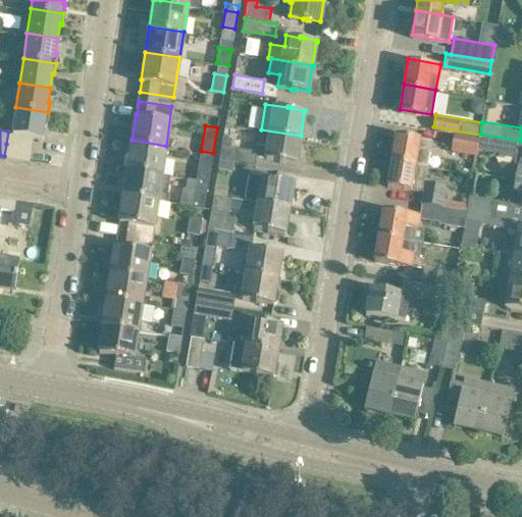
[(302,136),(301,136),(261,130),(258,144),(267,145),(265,156),(279,159),(278,160),(282,160),(283,159),(297,161),(297,160),(296,160),(301,137),(302,137),(302,136)]
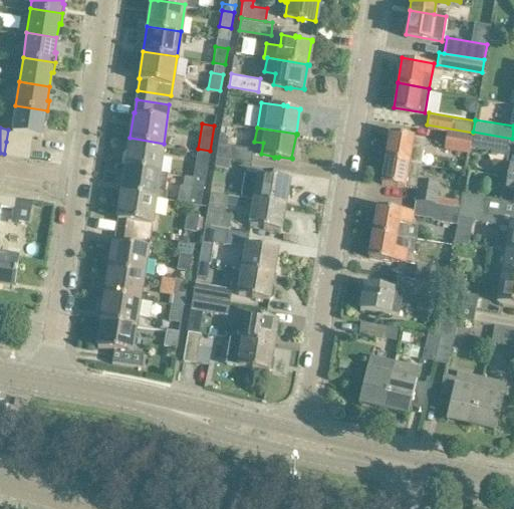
[(30,146),(32,134),(11,130),(8,130),(6,142),(30,146)]
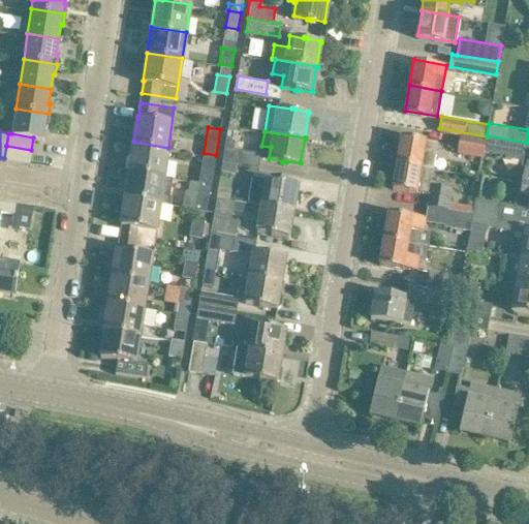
[(485,148),(486,137),(461,133),(458,151),(484,155),(485,148)]
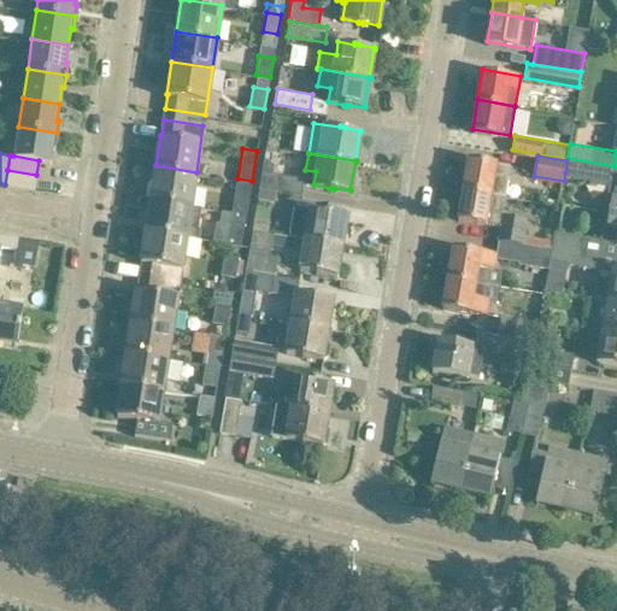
[(468,157),(463,187),(505,194),(510,164),(468,157)]
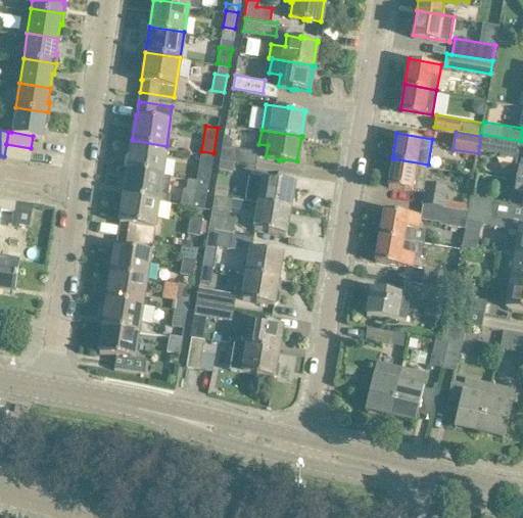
[(522,151),(520,151),(521,141),(481,134),(481,135),(480,136),(479,146),(516,152),(512,177),(522,179),(522,151)]
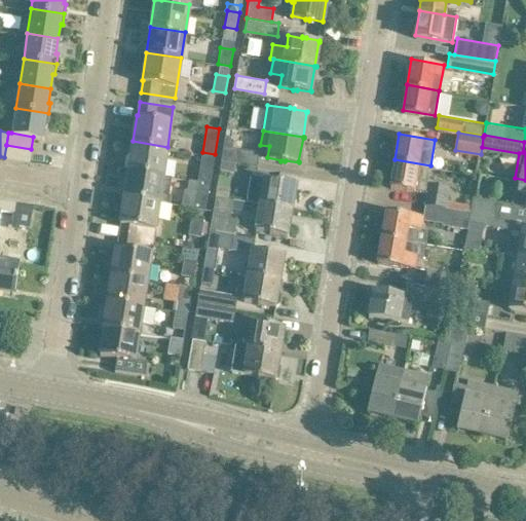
[(257,165),(259,150),(231,146),(233,138),(225,136),(221,159),(235,161),(257,165)]
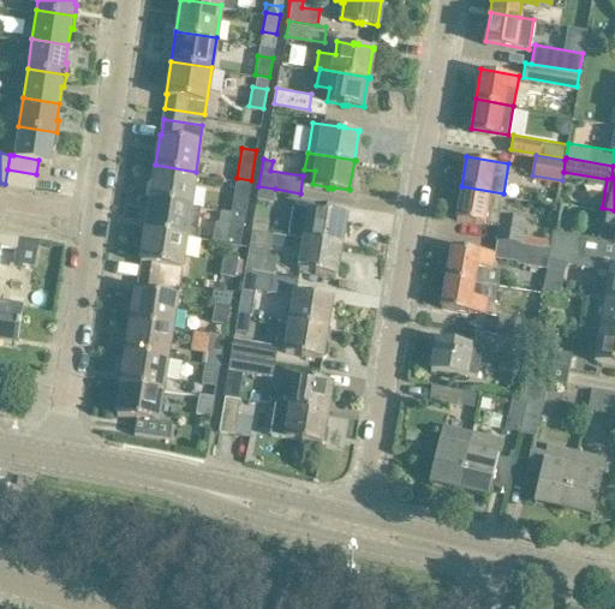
[(191,201),(196,172),(155,165),(150,195),(191,201)]
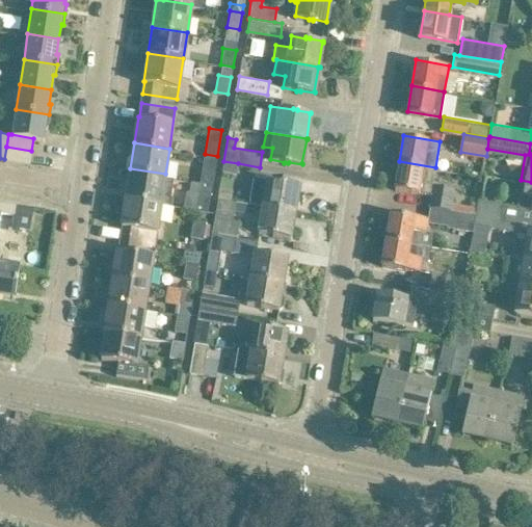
[(30,163),(31,151),(6,147),(4,159),(30,163)]
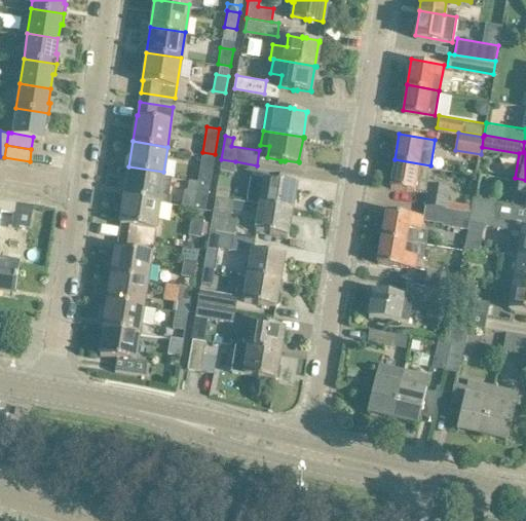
[(212,171),(215,154),(202,152),(199,169),(212,171)]
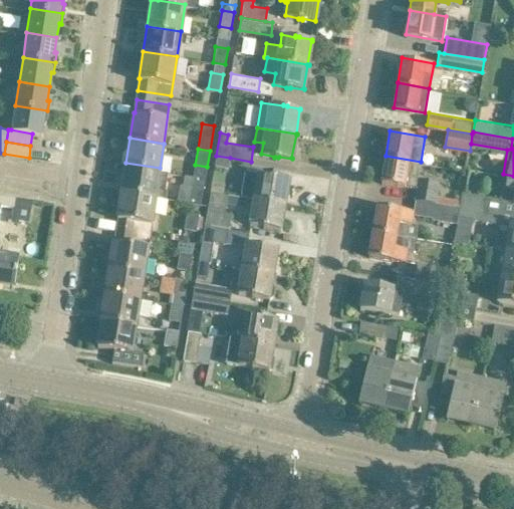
[(216,156),(215,164),(229,166),(230,158),(216,156)]
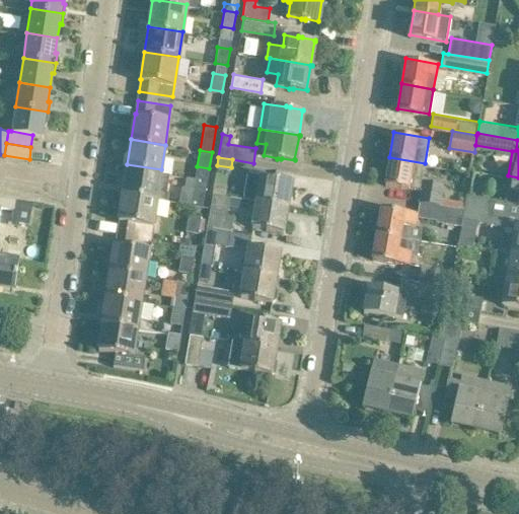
[(422,178),(425,163),(389,157),(385,182),(421,189),(419,201),(439,204),(439,203),(443,182),(422,178)]
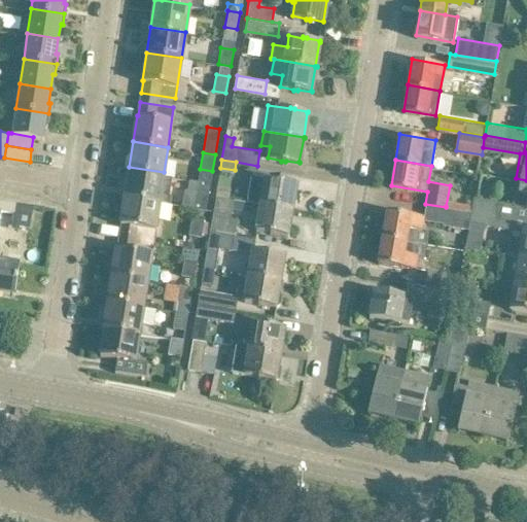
[(160,201),(164,172),(129,167),(125,195),(160,201)]
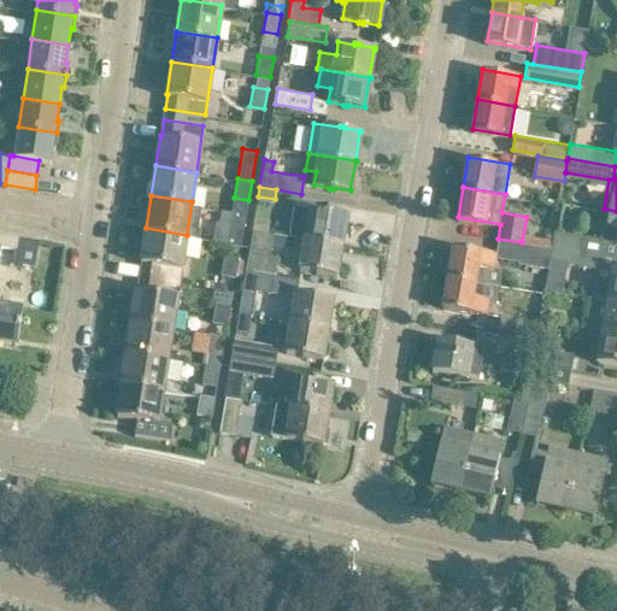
[(289,235),(305,238),(341,244),(346,215),(347,213),(330,211),(331,210),(327,209),(325,210),(294,205),(289,235)]
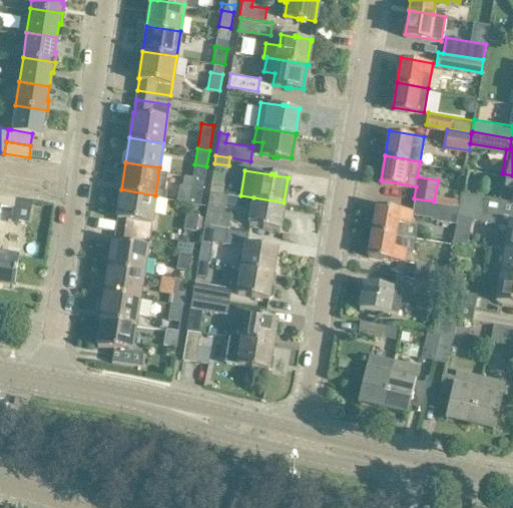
[(512,175),(502,173),(498,199),(512,201),(512,175)]
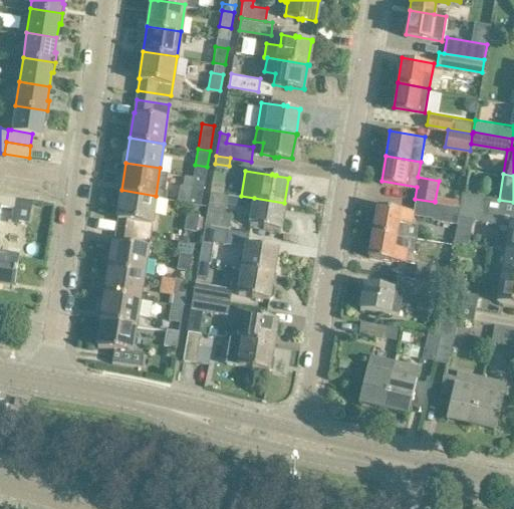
[(201,203),(203,187),(192,186),(189,201),(201,203)]
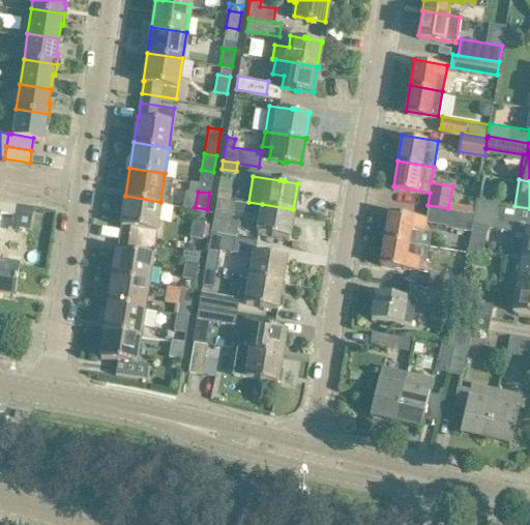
[(154,241),(160,202),(125,196),(121,224),(122,224),(120,236),(154,241)]
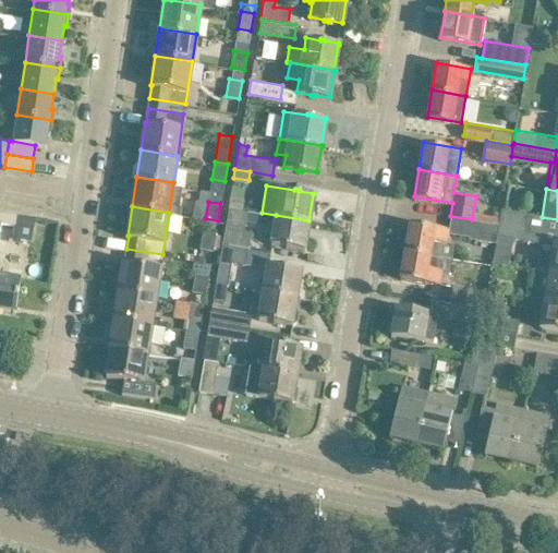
[(250,235),(237,232),(240,211),(228,208),(222,243),(247,248),(250,235)]
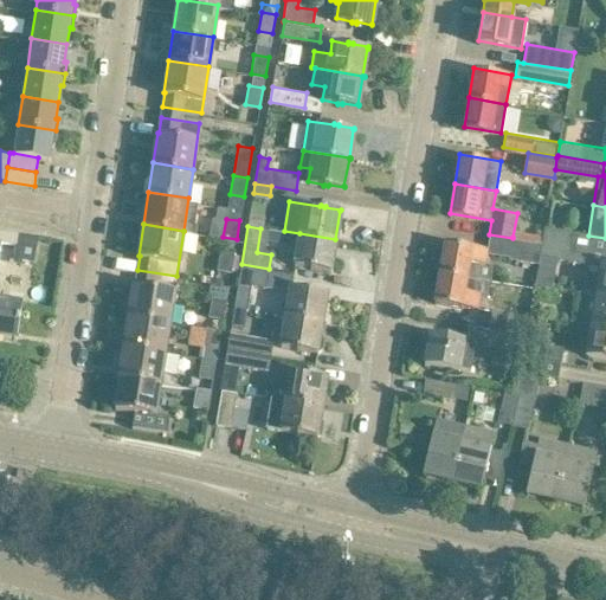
[(17,243),(18,231),(2,228),(0,239),(17,243)]
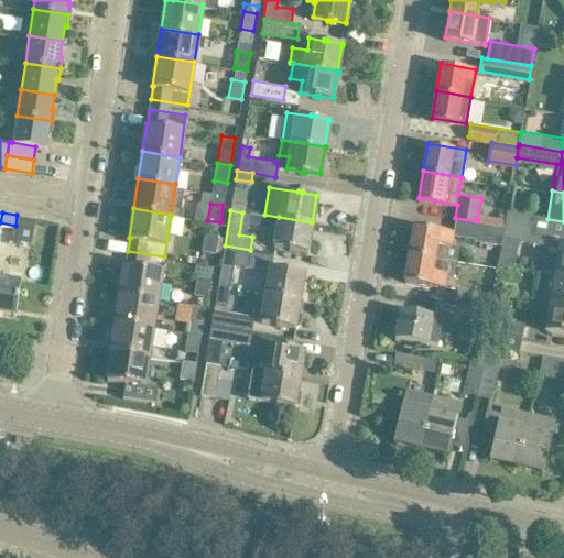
[(313,223),(313,222),(312,222),(279,217),(274,244),(289,247),(289,248),(293,249),(293,248),(307,250),(307,249),(312,223),(313,223)]
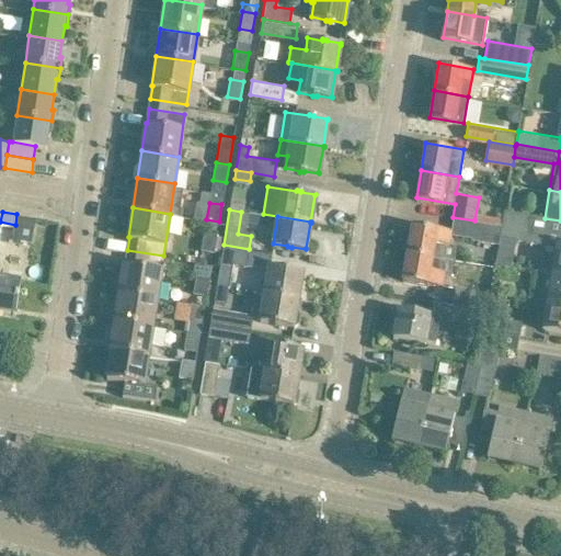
[(474,219),(474,220),(471,238),(499,242),(500,237),(502,224),(474,219)]
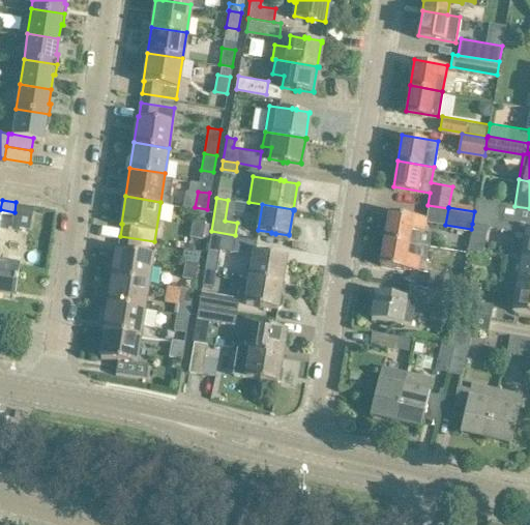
[(513,227),(516,216),(501,214),(474,210),(474,211),(472,224),(512,231),(513,227)]
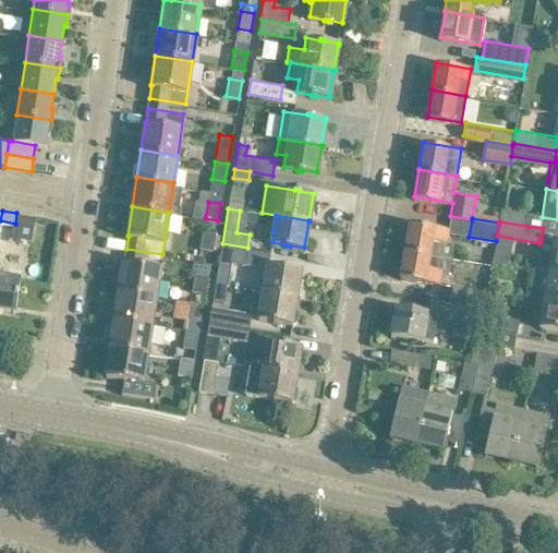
[(449,229),(410,223),(404,250),(452,257),(455,243),(447,242),(449,229)]
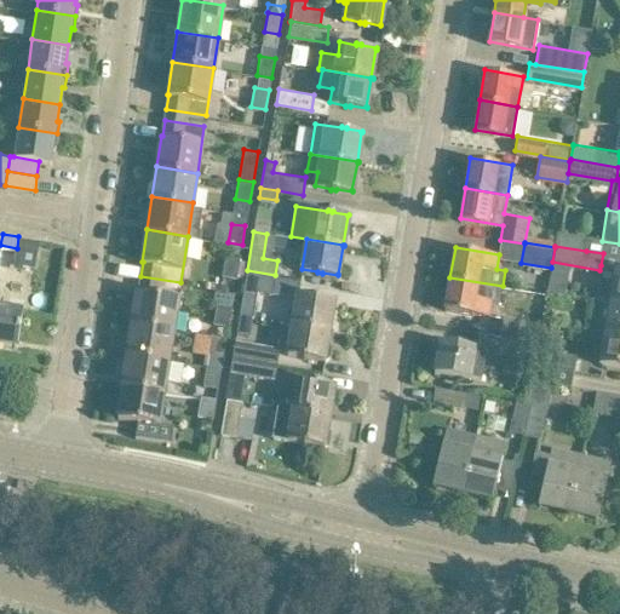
[(236,276),(240,257),(227,254),(223,274),(236,276)]
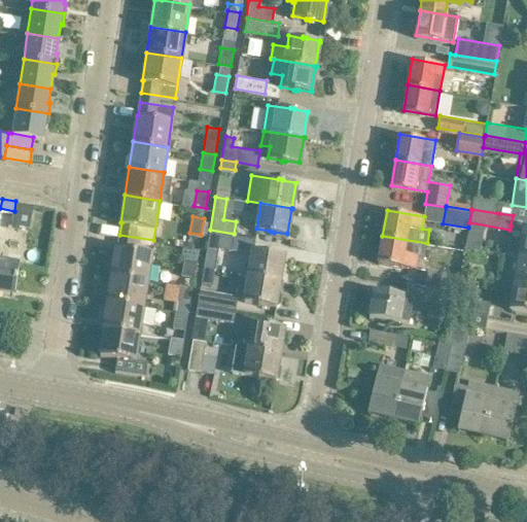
[(526,228),(523,228),(521,238),(508,236),(505,253),(518,255),(518,254),(526,255),(526,228)]
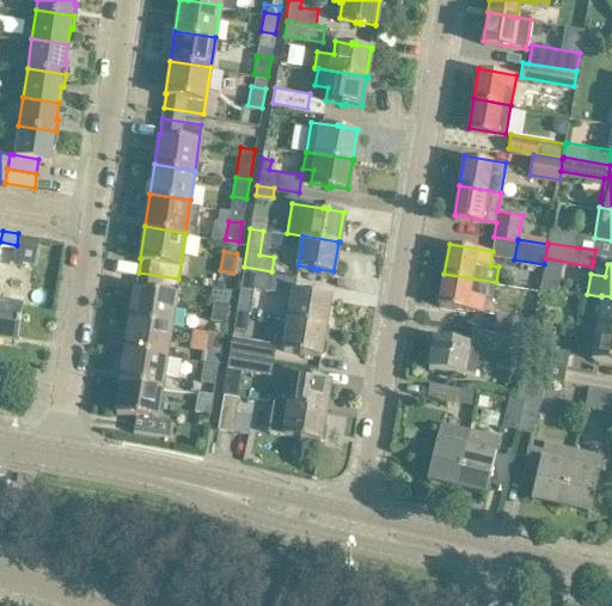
[(269,288),(271,271),(244,267),(237,307),(250,310),(254,286),(269,288)]
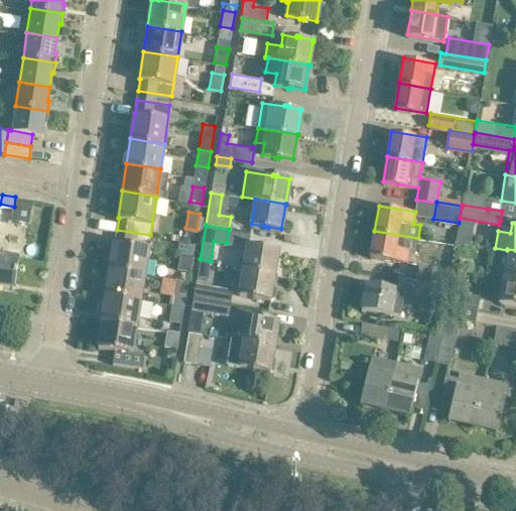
[(144,273),(150,235),(117,230),(115,242),(114,241),(110,267),(144,273)]
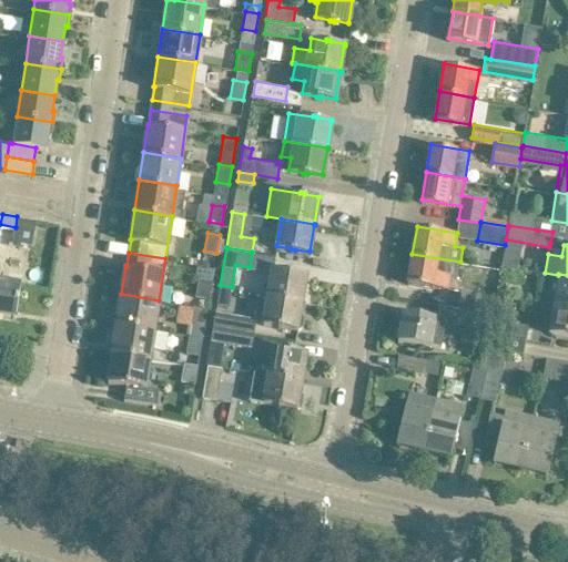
[(457,276),(460,262),(412,254),(407,282),(447,288),(449,275),(457,276)]
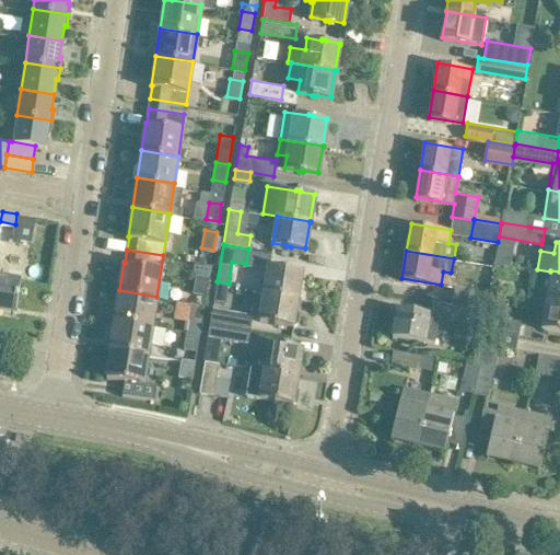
[(268,264),(264,291),(296,297),(296,296),(301,270),(302,270),(302,269),(288,267),(288,266),(283,265),(283,266),(268,264)]
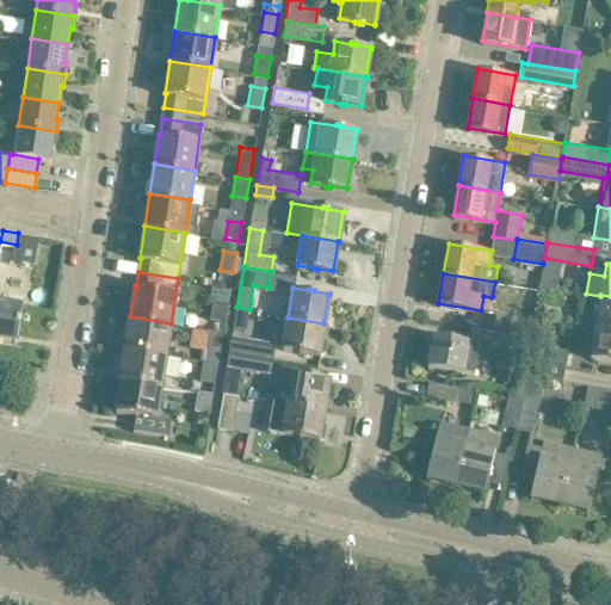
[(0,337),(16,339),(23,303),(24,292),(10,290),(8,301),(0,300),(0,337)]
